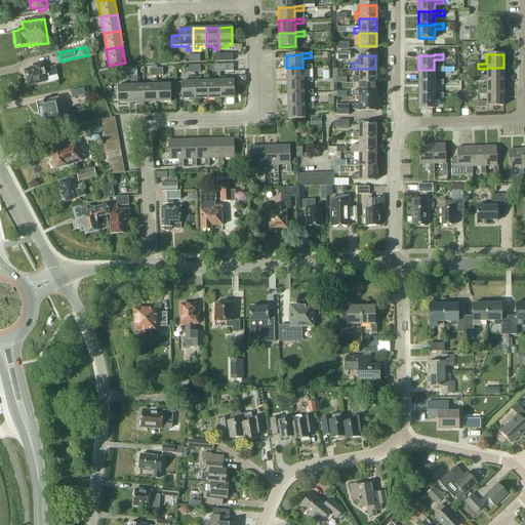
[(43,70),(42,64),(34,66),(35,69),(25,71),(29,86),(46,82),(46,79),(57,76),(55,68),(43,70)]
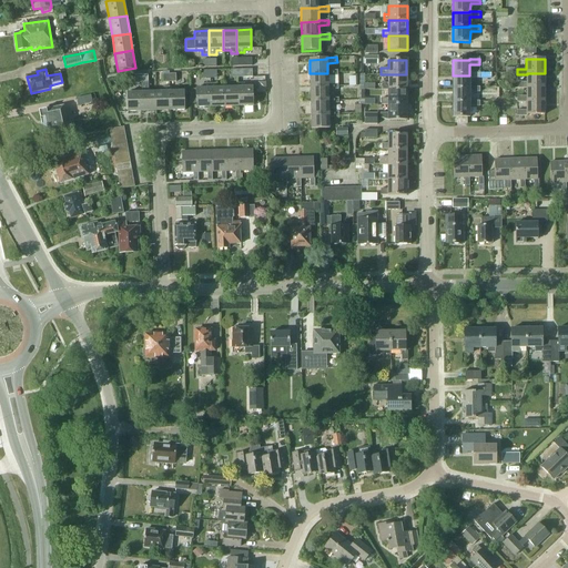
[(327,85),(337,84),(337,77),(337,71),(327,71),(327,73),(310,73),(311,88),(327,87),(327,85)]
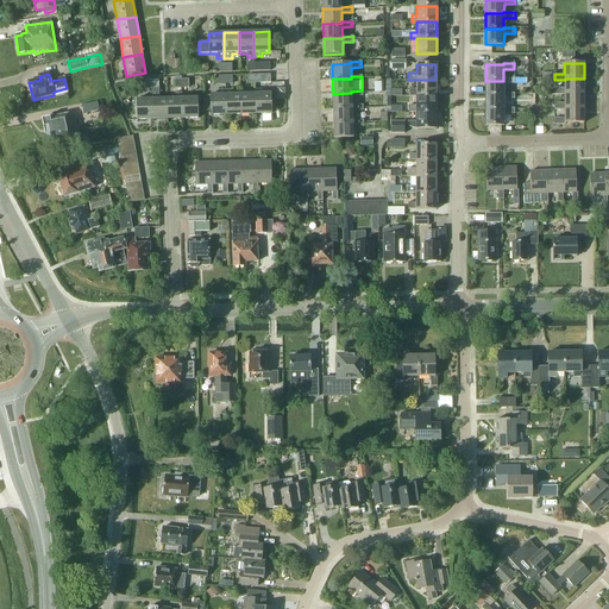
[(515,79),(503,79),(503,81),(485,81),(485,95),(503,95),(503,93),(503,85),(515,85),(515,79)]
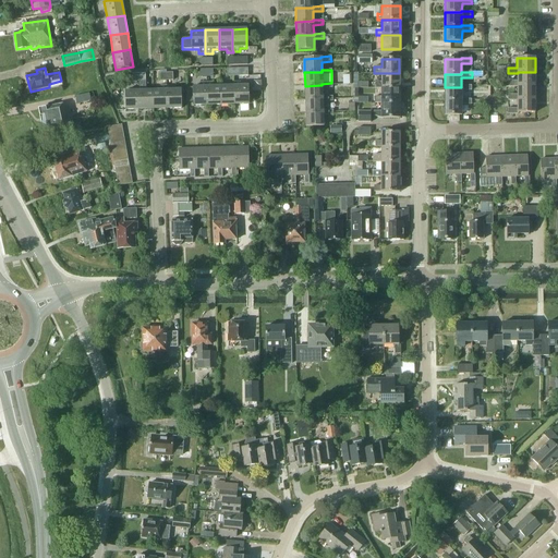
[(518,86),(535,86),(535,72),(518,72),(518,73),(518,81),(508,81),(508,87),(518,87),(518,86)]
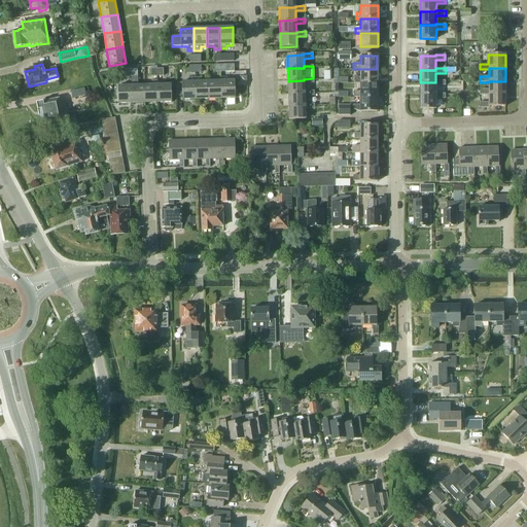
[(347,83),(347,77),(338,77),(338,69),(334,69),(334,83),(347,83)]
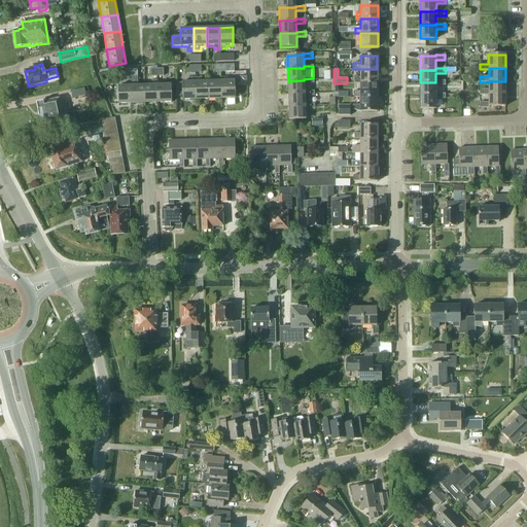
[(354,83),(360,83),(377,83),(377,69),(360,69),(360,77),(354,77),(354,83)]
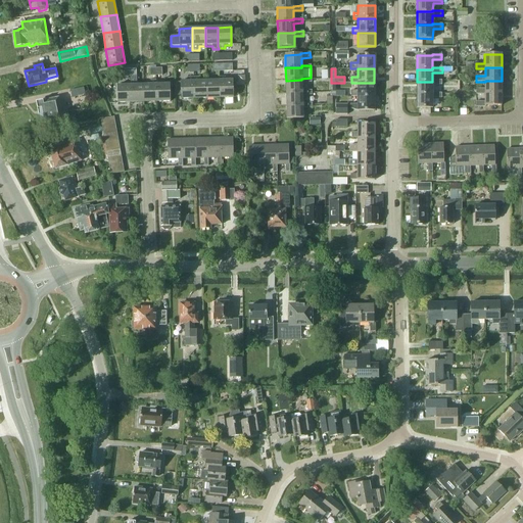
[(181,100),(194,99),(193,78),(187,78),(187,82),(181,83),(181,100)]
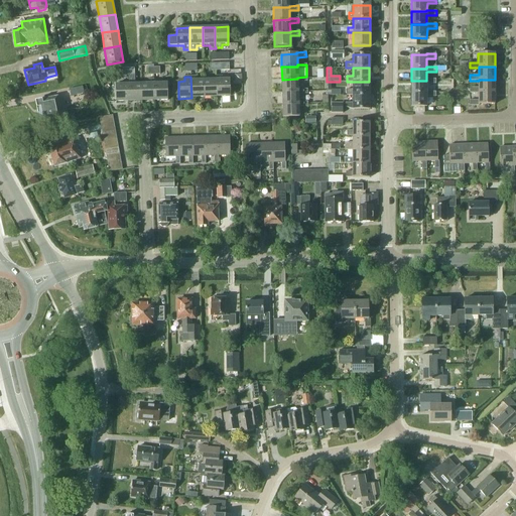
[(191,98),(204,98),(204,81),(197,81),(197,77),(190,77),(191,98)]
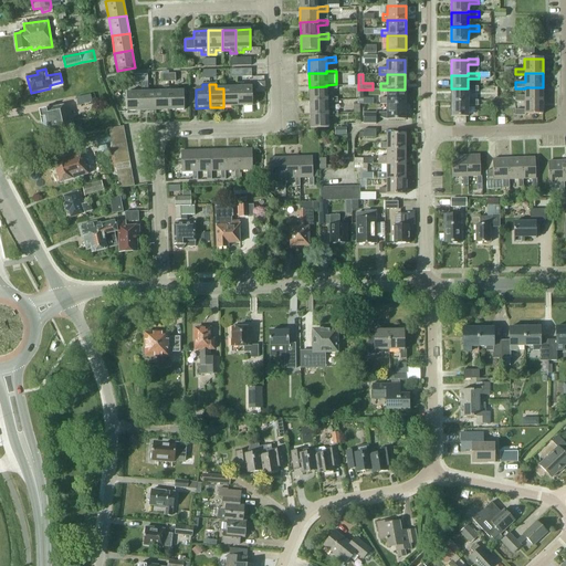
[(336,90),(336,84),(326,85),(326,86),(310,87),(310,101),(327,101),(327,100),(327,90),(336,90)]
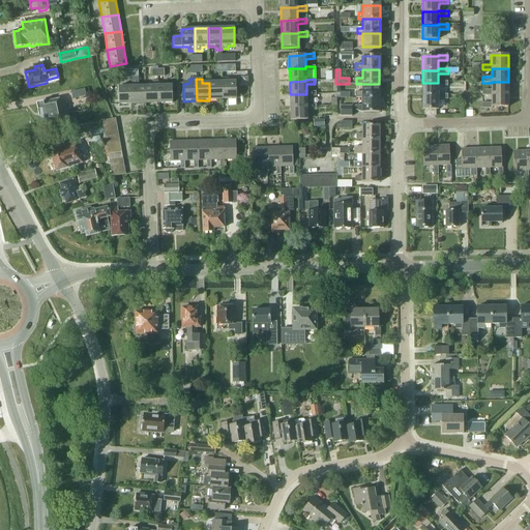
[(145,86),(146,105),(158,104),(158,86),(158,81),(152,81),(152,86),(145,86)]
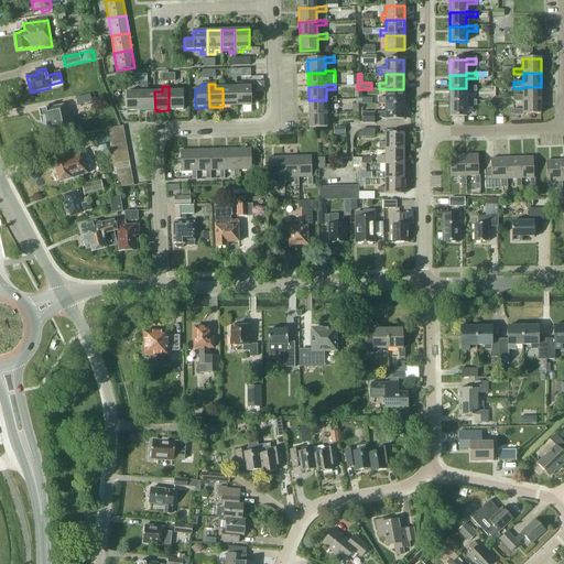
[(477,86),(466,86),(466,88),(449,88),(449,102),(466,102),(466,100),(466,91),(476,91),(477,86)]
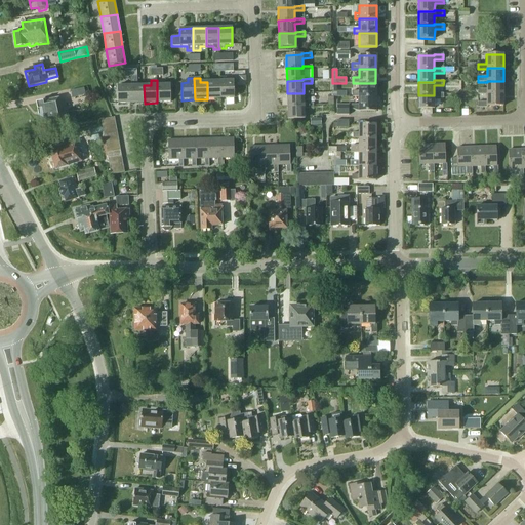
[(220,99),(219,81),(207,82),(207,99),(220,99)]
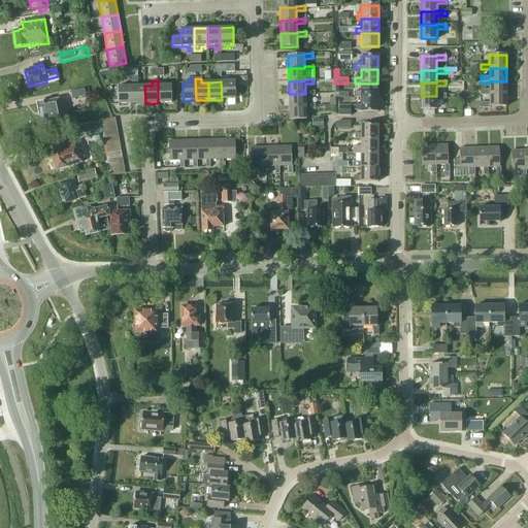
[(234,81),(221,81),(222,100),(234,99),(234,81)]
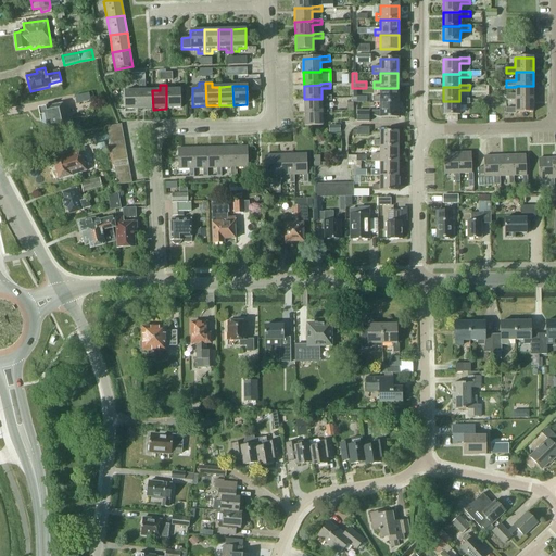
[(533,99),(533,86),(516,86),(516,87),(516,95),(506,95),(506,100),(516,100),(516,99),(533,99)]
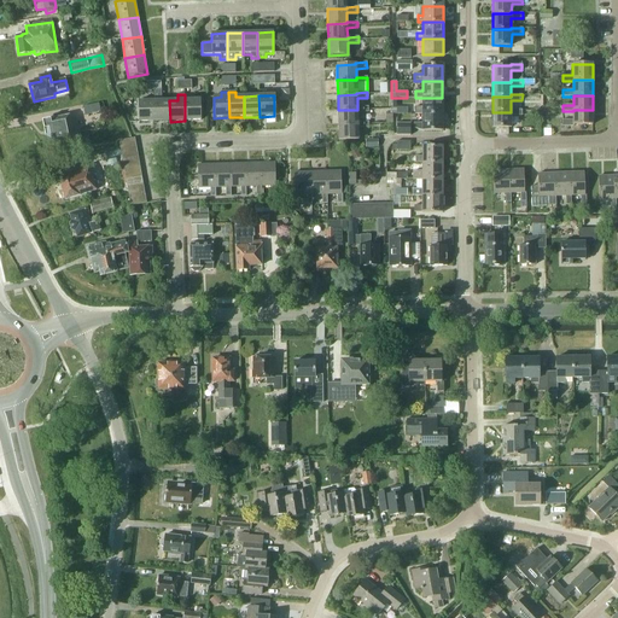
[(423,115),(442,115),(442,98),(423,98),(423,108),(415,108),(414,115),(423,115)]
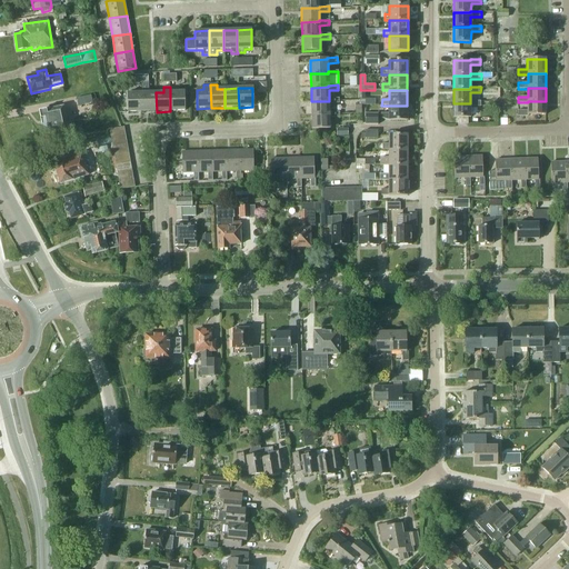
[(170,92),(170,111),(185,111),(185,91),(170,92)]
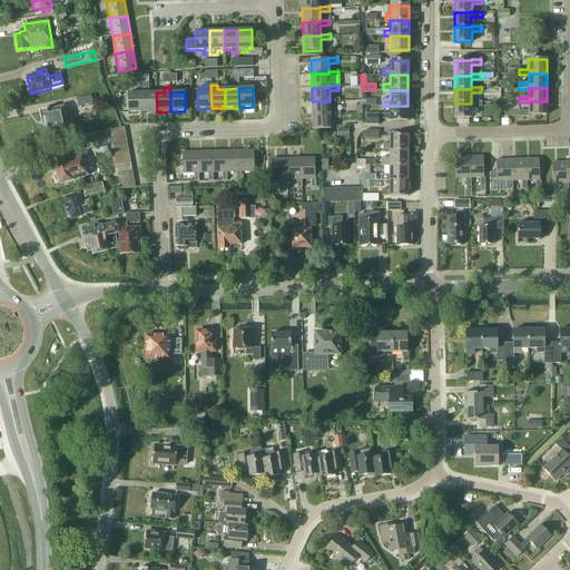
[(143,112),(143,92),(127,94),(128,112),(143,112)]
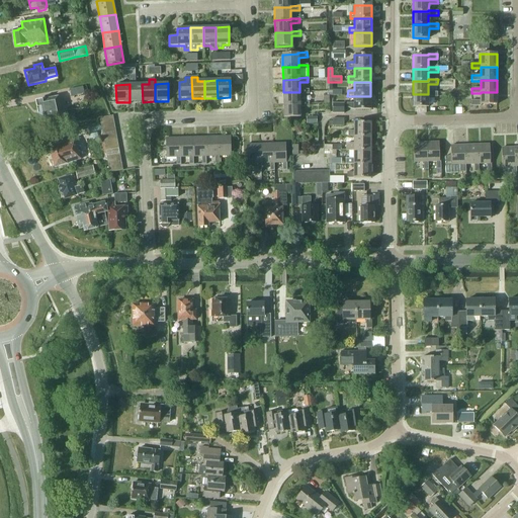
[(130,102),(143,102),(142,84),(130,84),(130,102)]
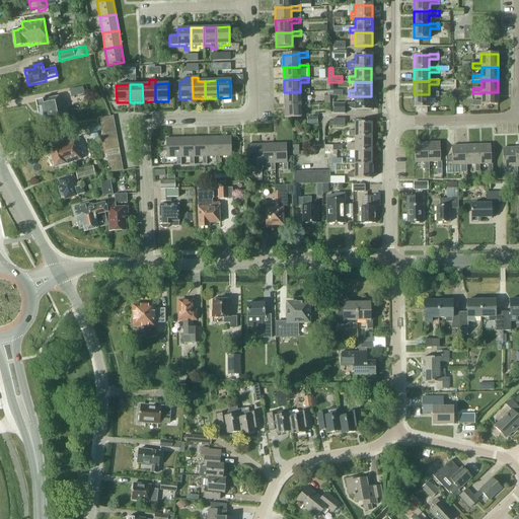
[(84,96),(83,89),(71,91),(72,98),(84,96)]
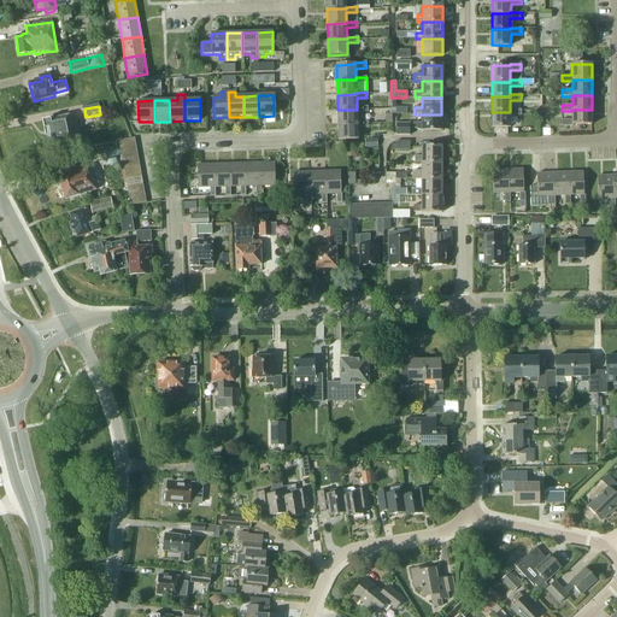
[(338,110),(339,124),(357,124),(357,122),(357,113),(368,112),(368,107),(357,109),(357,110),(338,110)]
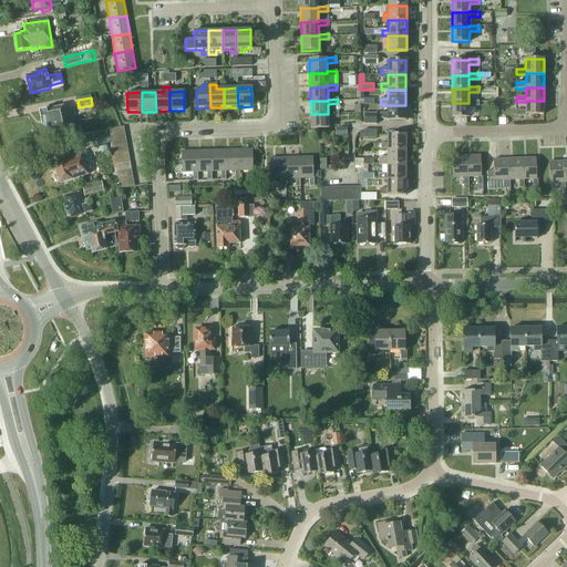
[(468,103),(452,103),(452,117),(468,117),(468,106),(478,106),(478,101),(468,101),(468,103)]
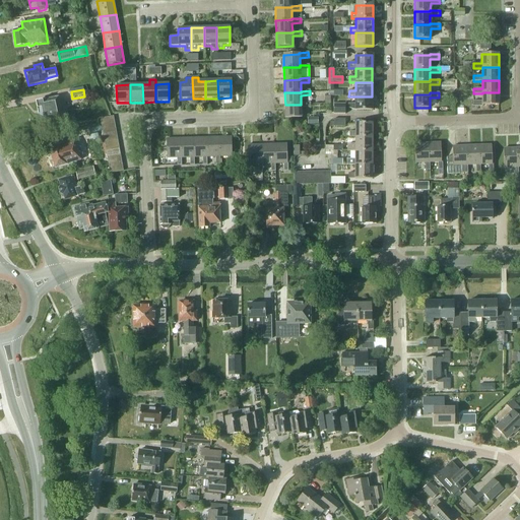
[(482,92),(482,93),(482,102),(472,102),(472,107),(482,107),(482,106),(499,106),(499,92),(482,92)]
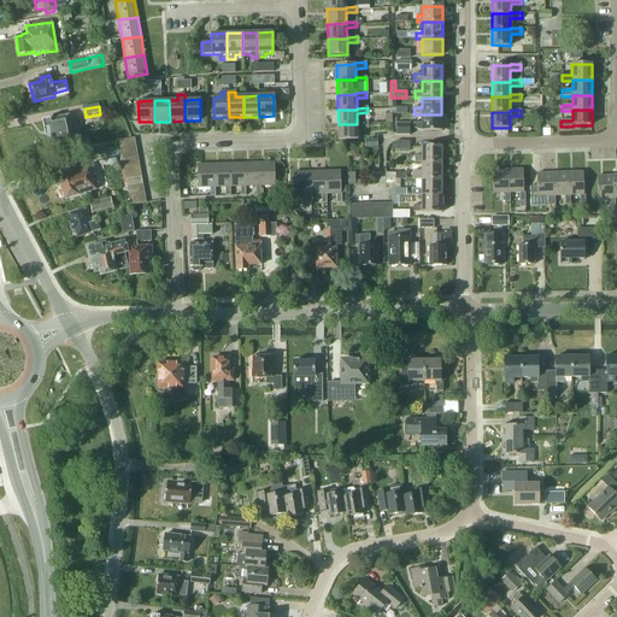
[(441,130),(441,115),(422,115),(422,123),(412,123),(412,128),(422,130),(441,130)]
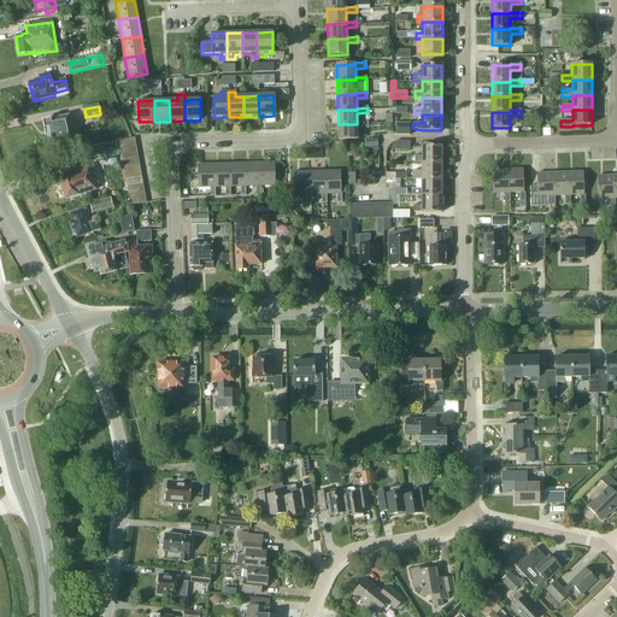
[(74,141),(69,116),(42,122),(46,136),(47,136),(48,146),(56,145),(57,150),(58,151),(64,150),(65,147),(64,142),(74,141)]
